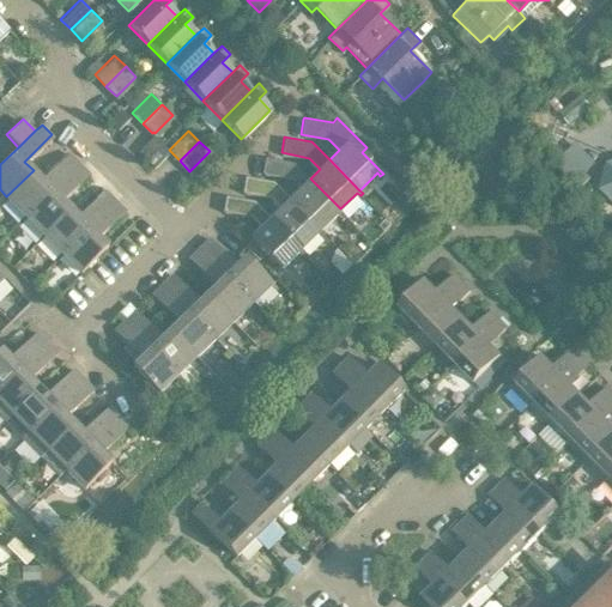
[(25,216),(79,162),(68,151),(41,178),(34,170),(6,196),(25,216)]
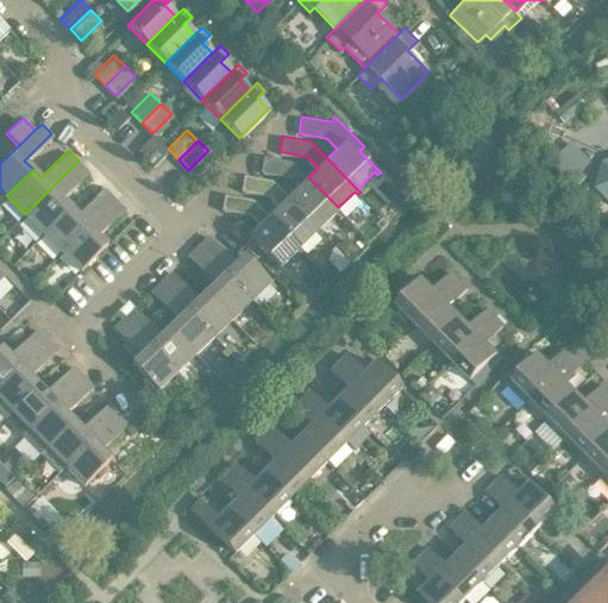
[(340,211),(338,207),(308,177),(290,159),(263,155),(261,170),(288,175),(299,187),(288,196),(318,227),(336,209),(339,213),(340,211)]
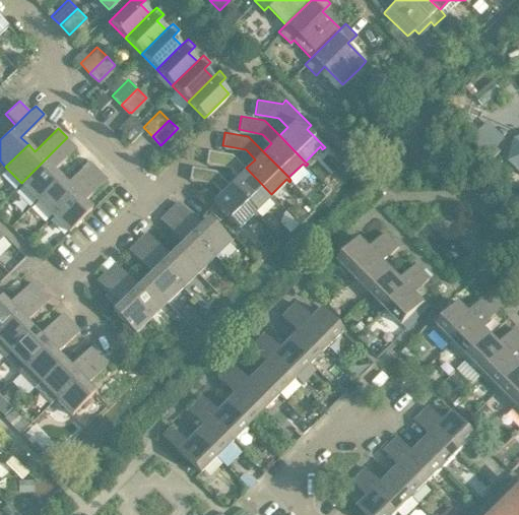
[(518,133),(514,135),(508,158),(518,169),(518,133)]
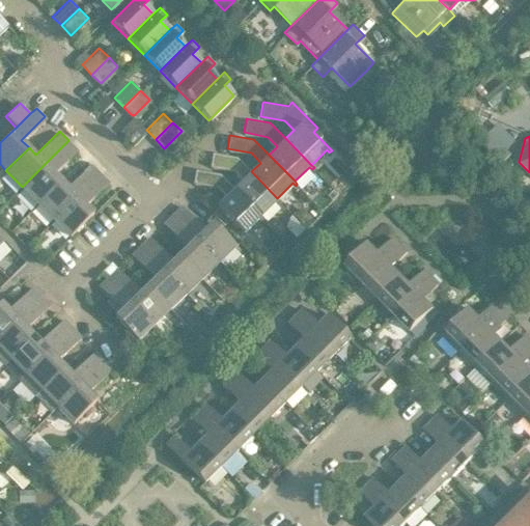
[(37,202),(61,180),(53,172),(77,148),(68,140),(22,187),(37,202)]
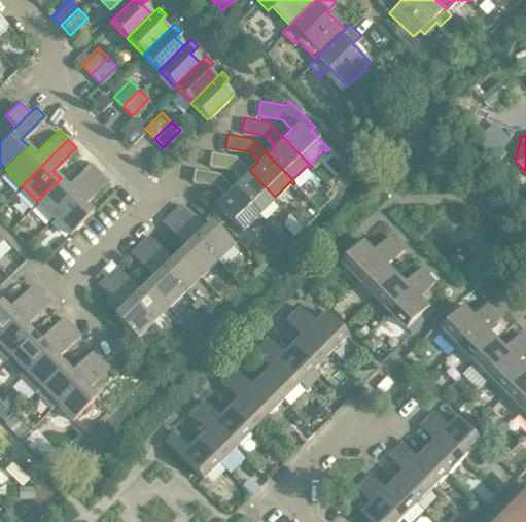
[(275,197),(249,170),(235,155),(211,151),(208,164),(232,168),(241,178),(233,186),(258,212),(273,198),(276,201),(278,200),(275,197)]
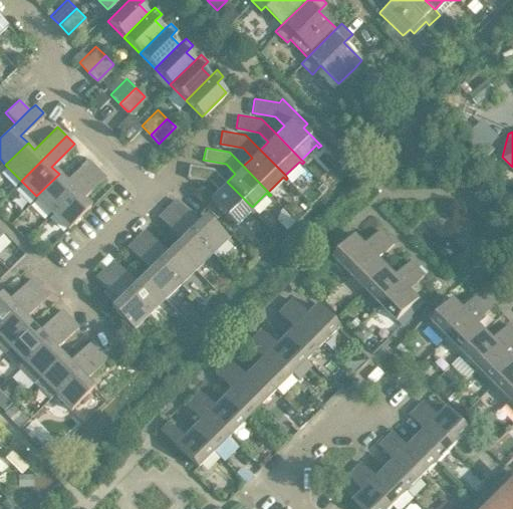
[(338,157),(327,167),(339,179),(349,169),(338,157)]
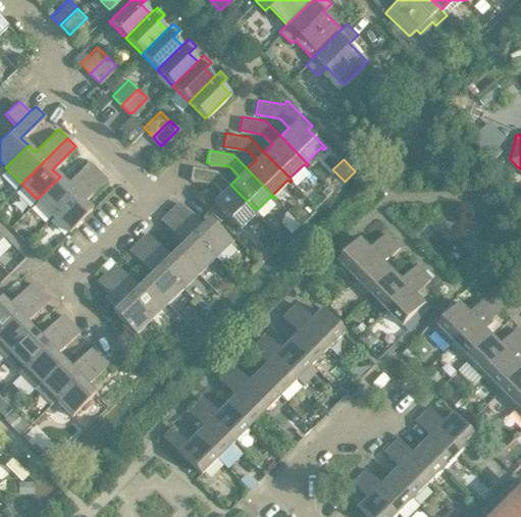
[(52,215),(99,169),(90,160),(66,183),(60,176),(37,199),(52,215)]
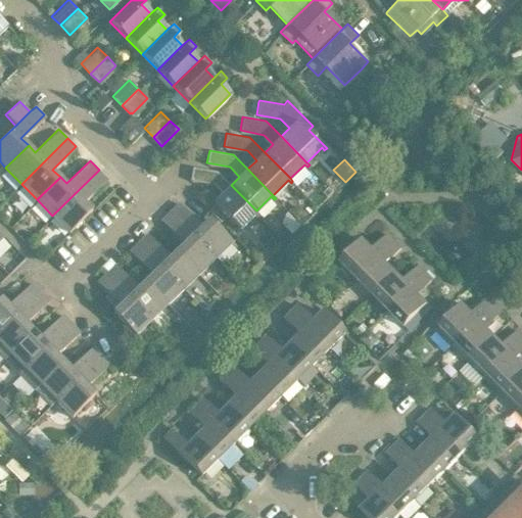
[(256,210),(231,185),(217,171),(191,166),(189,179),(215,183),(224,193),(214,202),(216,203),(221,209),(239,228),(255,213),(257,216),(259,214),(256,210)]
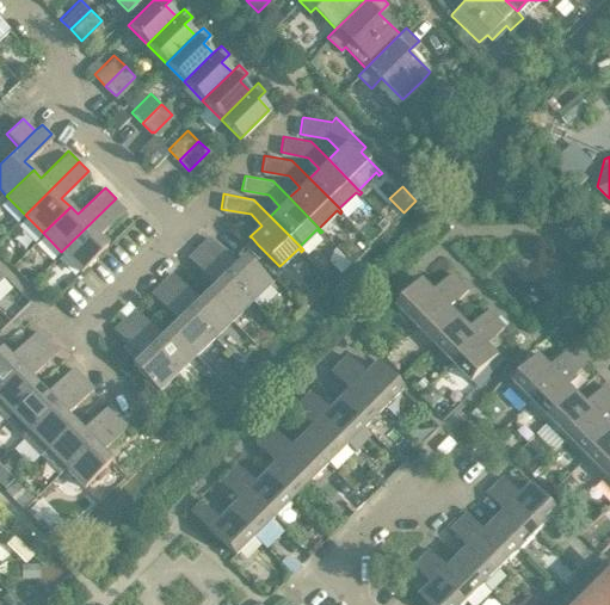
[(116,198),(61,252),(80,271),(108,244),(98,235),(125,208),(116,198)]
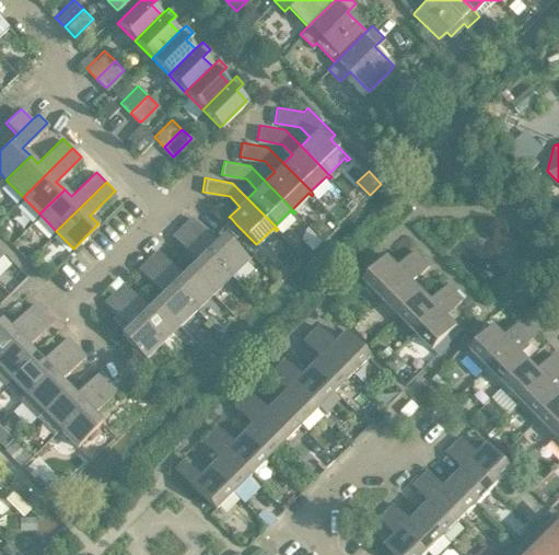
[(183,224),(231,275),(248,258),(225,233),(217,241),(193,216),(183,224)]
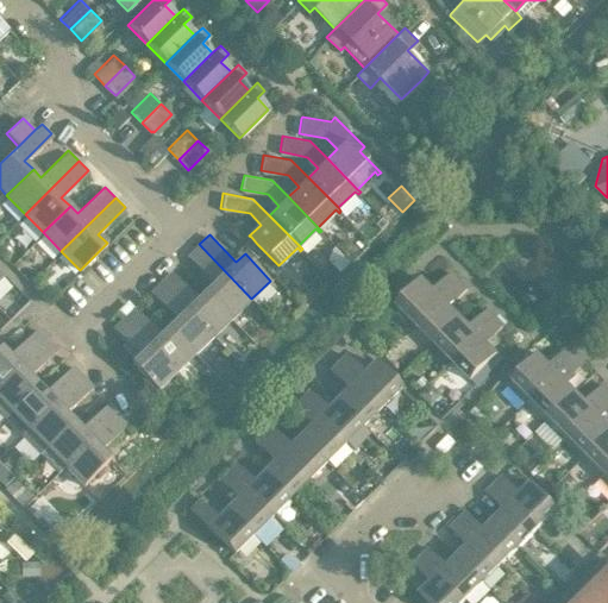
[(257,257),(263,250),(257,244),(251,237),(244,244),(257,257)]
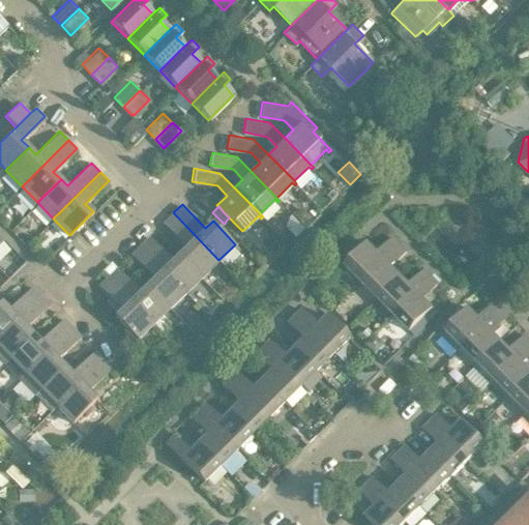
[(203,275),(218,260),(173,212),(164,222),(187,246),(180,253),(203,275)]
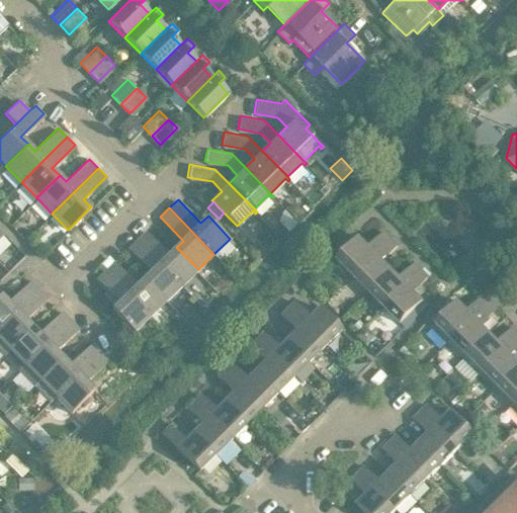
[(198,269),(176,247),(169,253),(147,230),(138,238),(183,284),(198,269)]
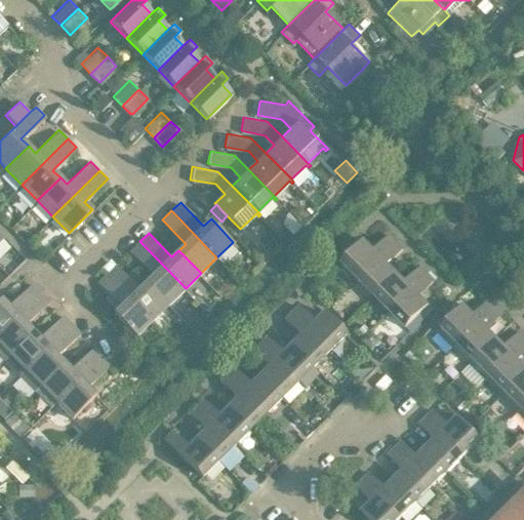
[(358,278),(396,240),(389,233),(374,248),(364,238),(341,261),(358,278)]
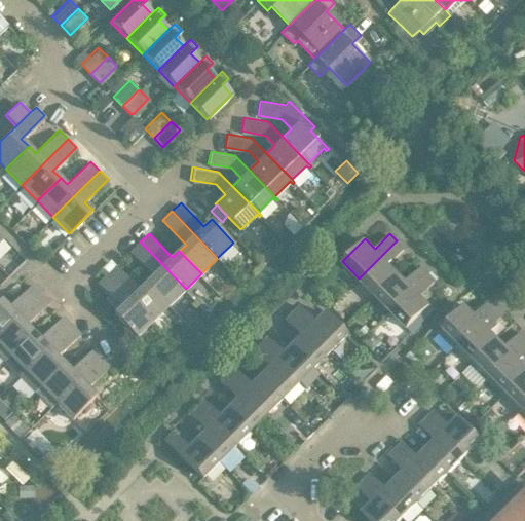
[(374,294),(398,271),(388,262),(404,248),(397,240),(359,278),(374,294)]
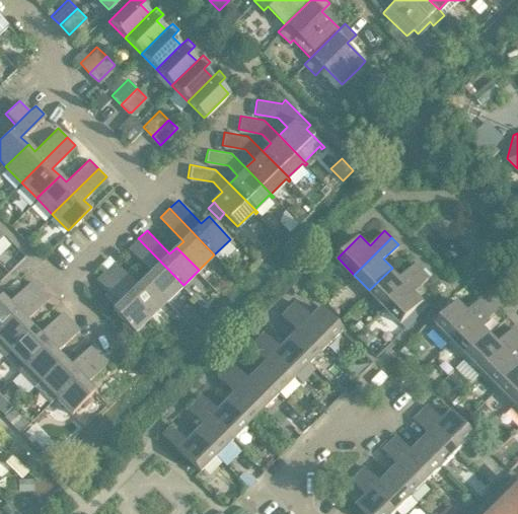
[(166,301),(183,285),(138,238),(129,247),(152,271),(145,278),(166,301)]
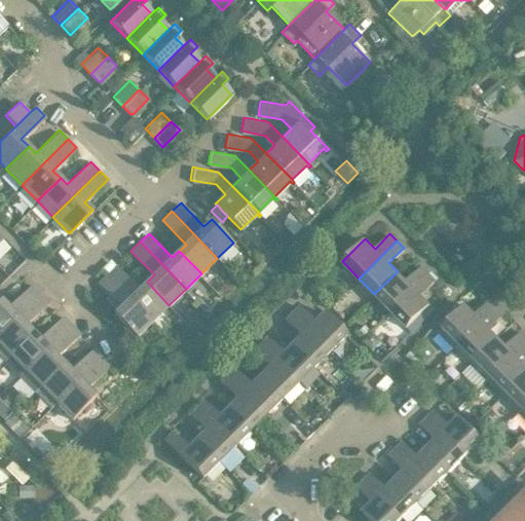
[(169,305),(147,282),(140,288),(117,264),(108,272),(153,320),(169,305)]
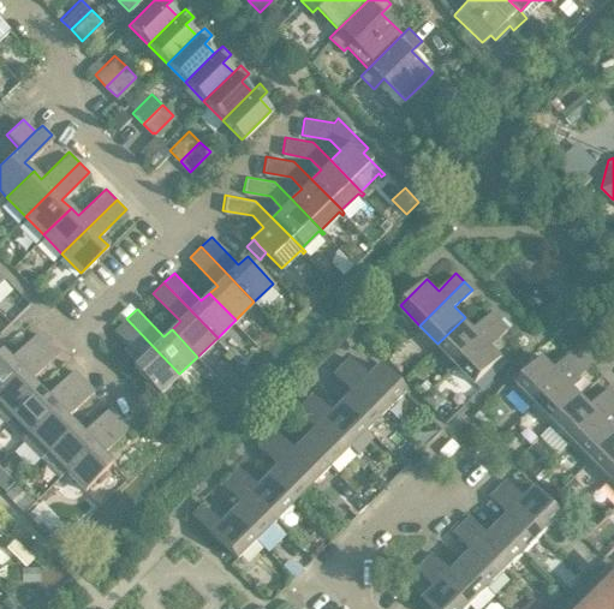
[(457,362),(500,317),(493,309),(475,327),(465,317),(437,344),(457,362)]
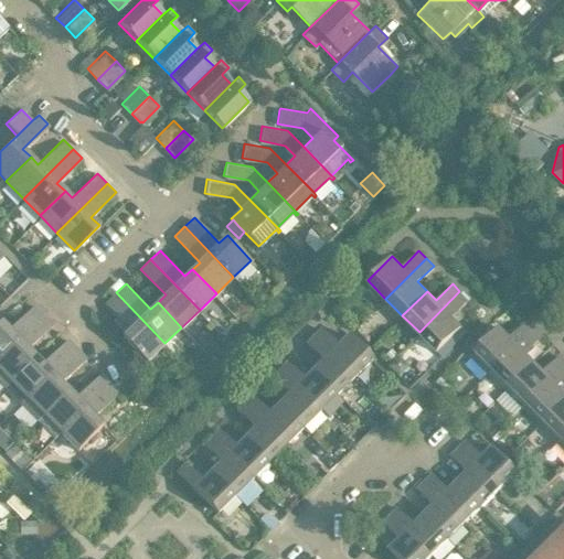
[(459,291),(419,332),(437,350),(461,325),(451,314),(467,299),(459,291)]
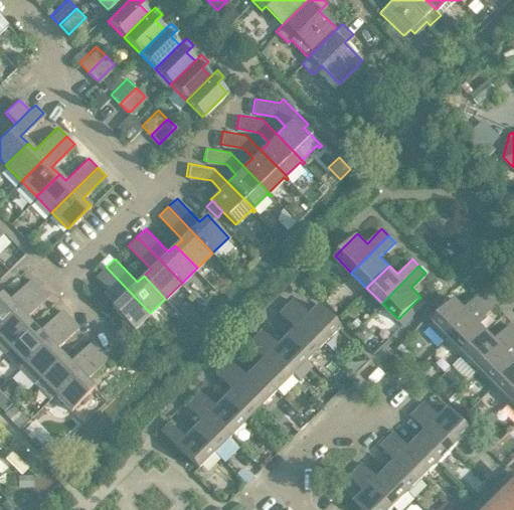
[(134,330),(150,313),(106,267),(97,276),(108,288),(104,291),(112,299),(116,296),(119,300),(112,307),(134,330)]
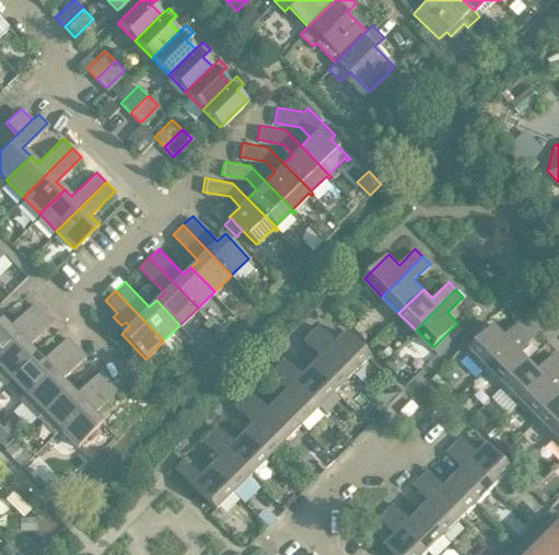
[(0,353),(43,311),(33,301),(9,325),(1,318),(0,318),(0,353)]
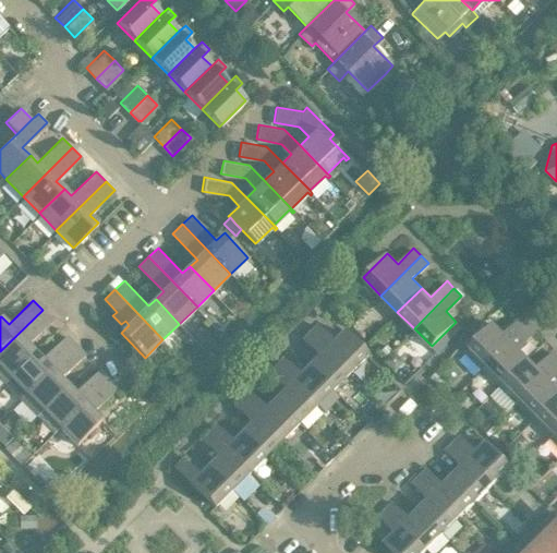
[(10,375),(35,350),(28,344),(52,320),(43,310),(0,351),(0,377),(3,381),(10,375)]
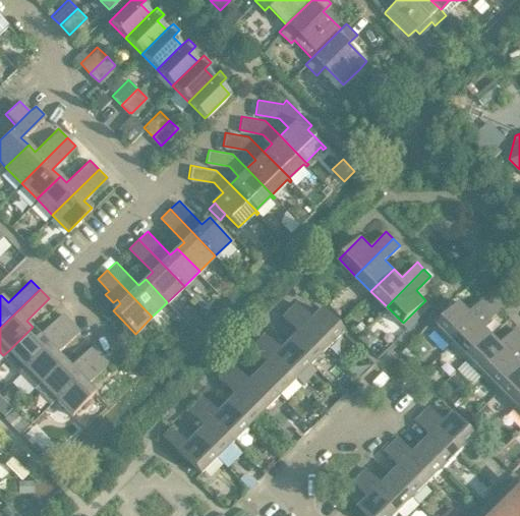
[(451,343),(493,301),(486,295),(471,310),(461,300),(435,327),(451,343)]
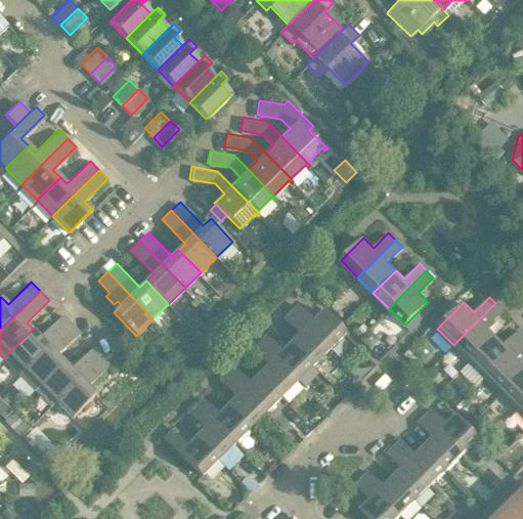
[(291,310),(328,347),(344,331),(322,309),(312,318),(297,303),(291,310)]
